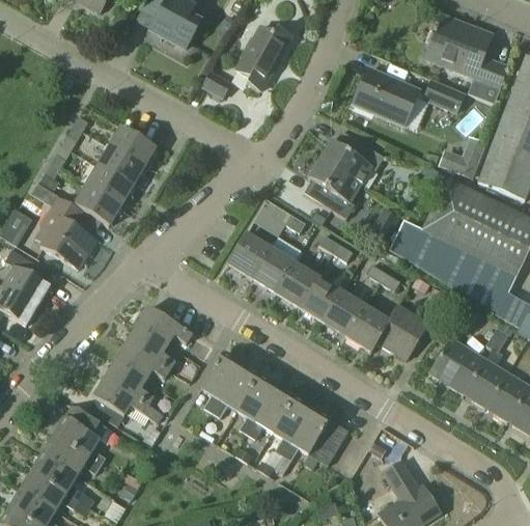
[(118,0),(78,0),(100,11),(106,0),(118,0)]
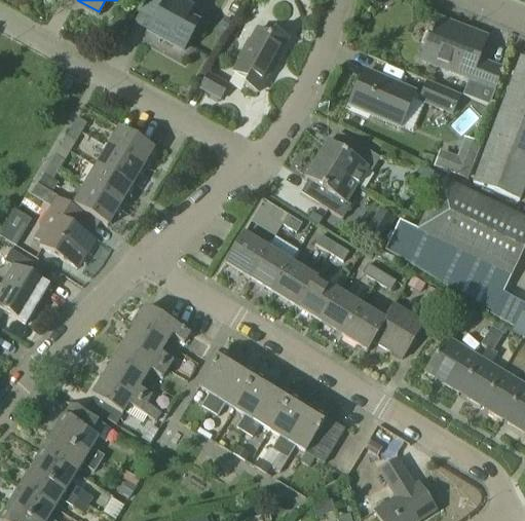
[(184,47),(197,23),(190,19),(195,8),(181,0),(147,0),(142,10),(155,17),(149,29),(184,47)]
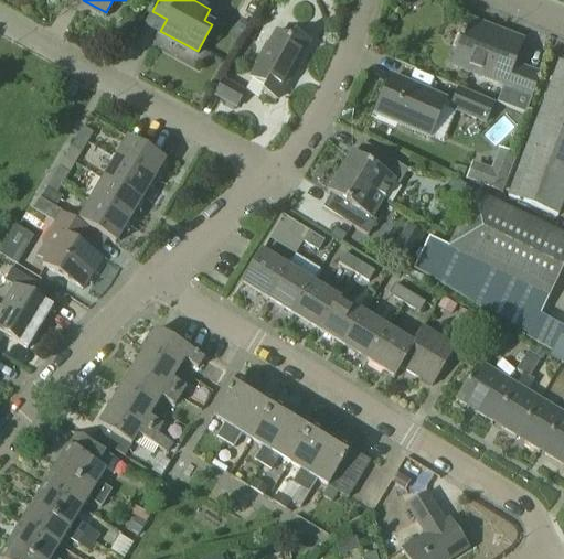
[(243,17),(238,25),(246,30),(251,21),(243,17)]
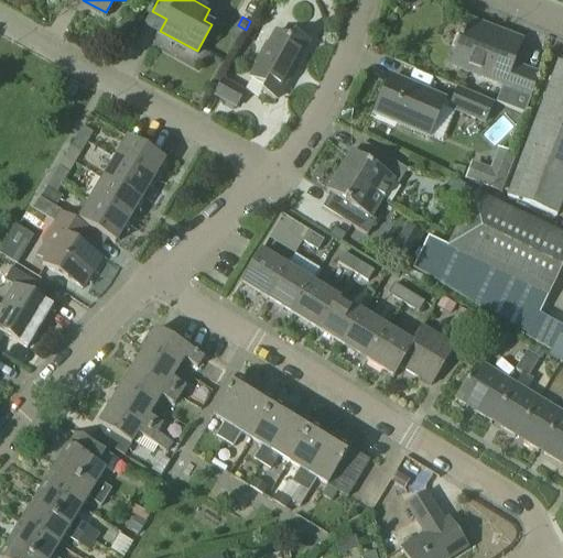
[(505,79),(502,85),(498,97),(527,108),(541,70),(513,61),(521,39),(467,19),(464,29),(462,28),(458,34),(462,35),(452,59),(505,79)]
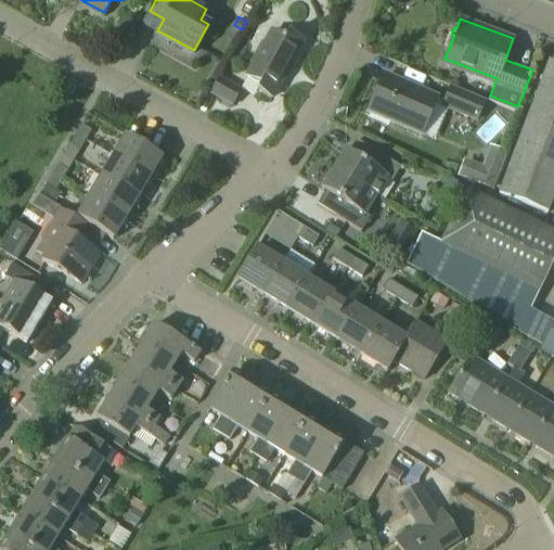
[(271,96),(304,37),(290,29),(286,36),(273,28),(247,75),(261,82),(258,88),(271,96)]
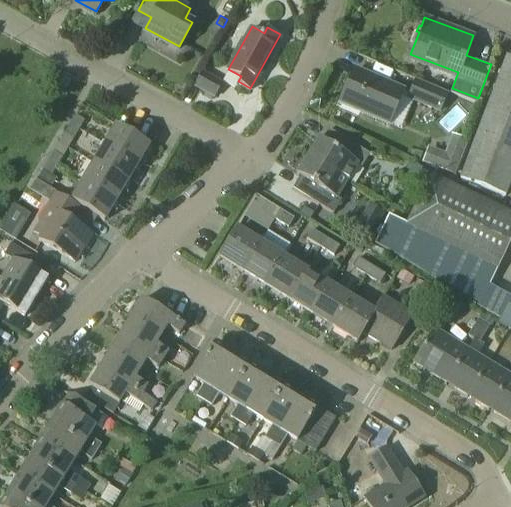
[(505,193),(510,178),(510,56),(507,55),(461,175),(505,193)]
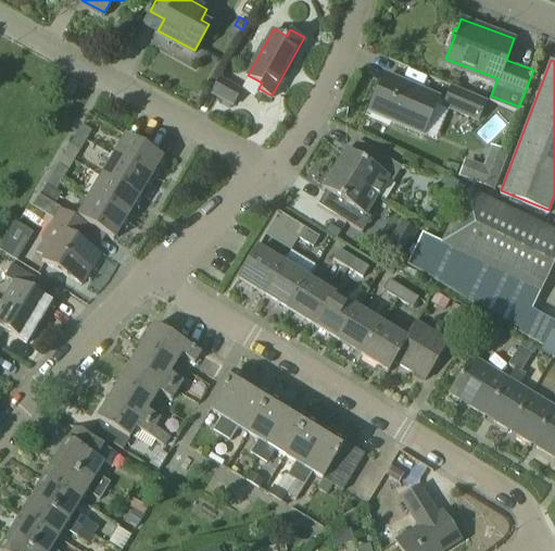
[(421,130),(438,95),(386,73),(370,109),(421,130)]
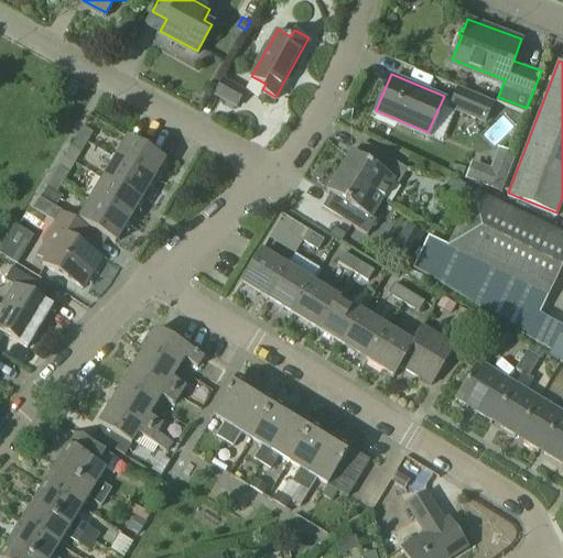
[(238,104),(245,90),(223,77),(215,90),(238,104)]
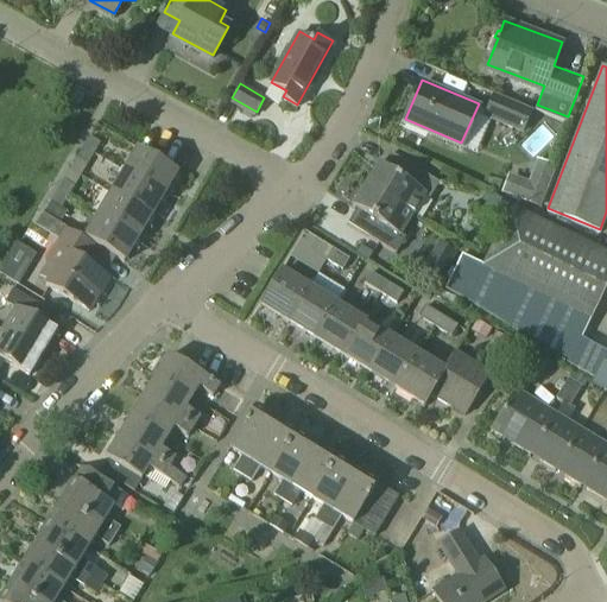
[(523,128),(531,109),(494,93),(486,112),(523,128)]
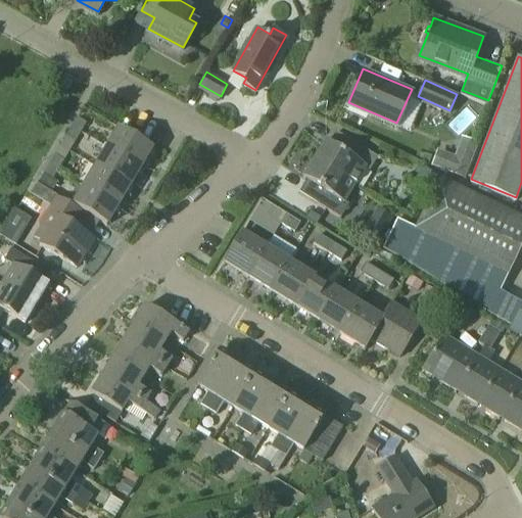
[(77,114),(72,124),(81,129),(87,120),(77,114)]
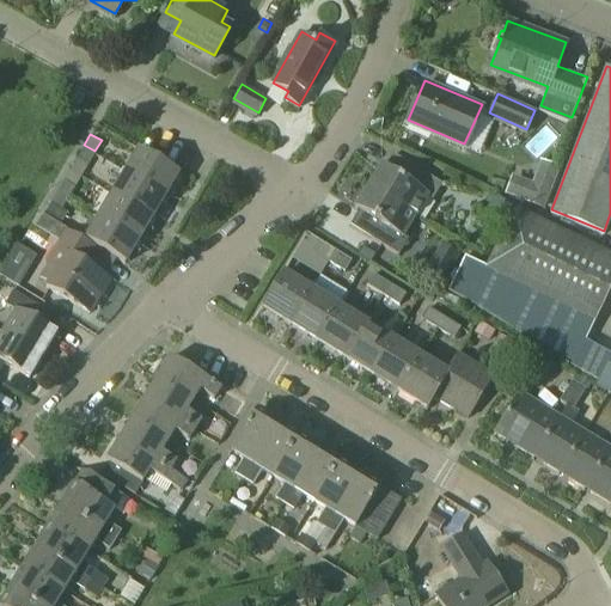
[(89,163),(95,151),(84,145),(78,155),(89,163)]
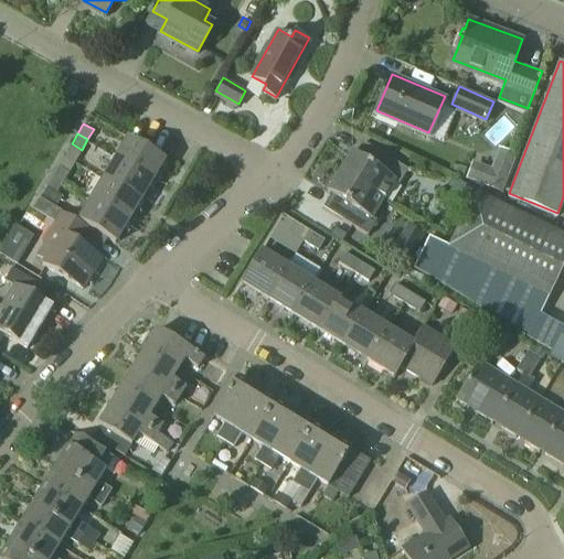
[(128,135),(116,156),(152,178),(166,157),(128,135)]
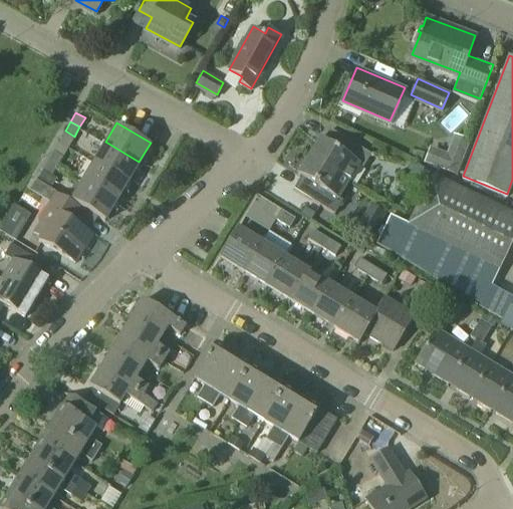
[(312,157),(349,179),(358,163),(363,166),(371,152),(348,138),(340,151),(323,140),(312,157)]
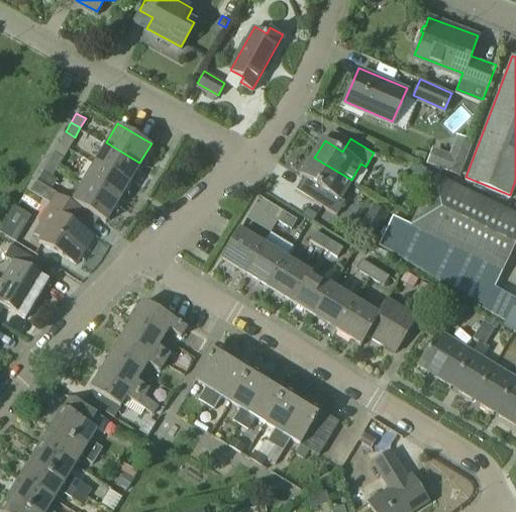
[(128,182),(139,163),(106,142),(94,162),(128,182)]
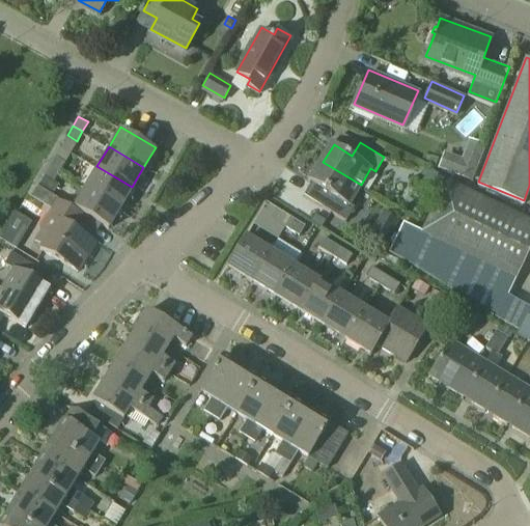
[(425,150),(421,161),(435,166),(439,156),(425,150)]
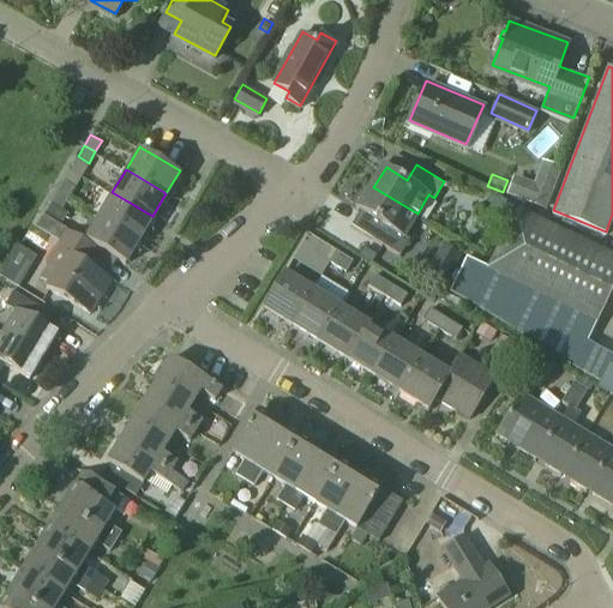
[(64,179),(58,190),(68,196),(76,185),(64,179)]
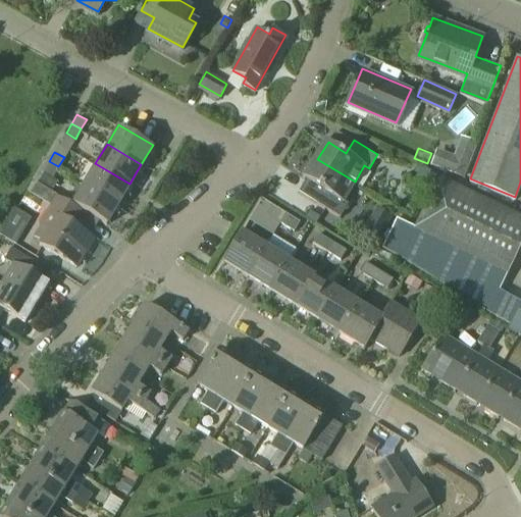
[(454,155),(449,170),(463,175),(469,160),(454,155)]
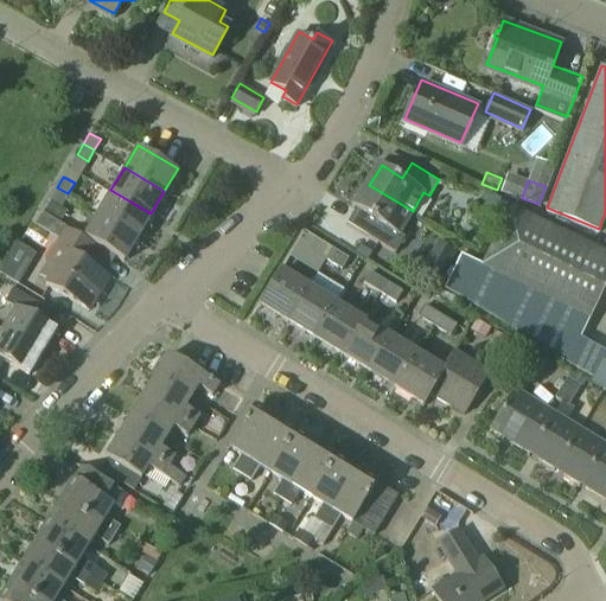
[(401,231),(413,211),(369,185),(356,205),(377,218),(368,234),(396,250),(406,234),(401,231)]
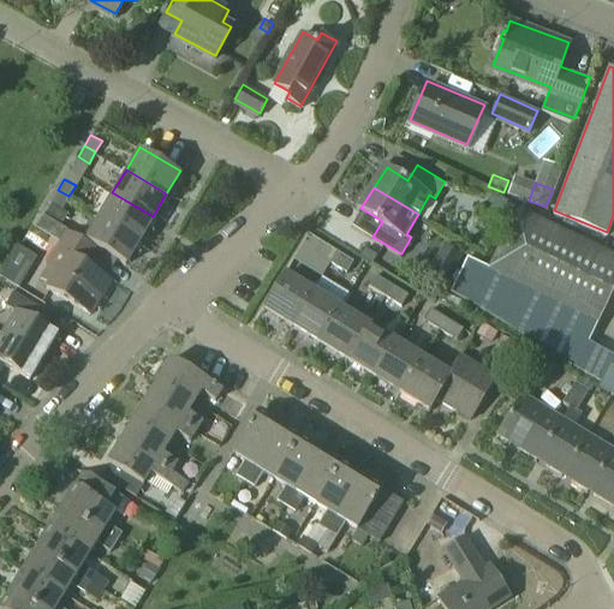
[(58,190),(52,201),(63,207),(69,196),(58,190)]
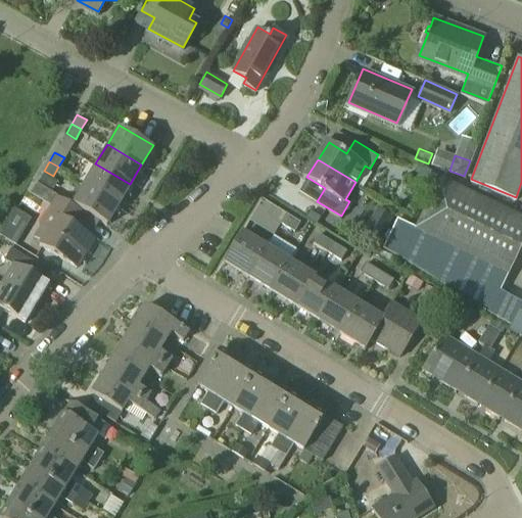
[(119,203),(130,184),(95,163),(84,182),(119,203)]
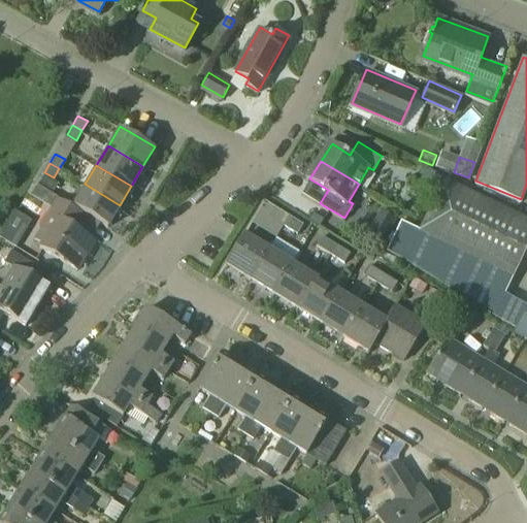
[(426,165),(418,178),(433,187),(440,173),(426,165)]
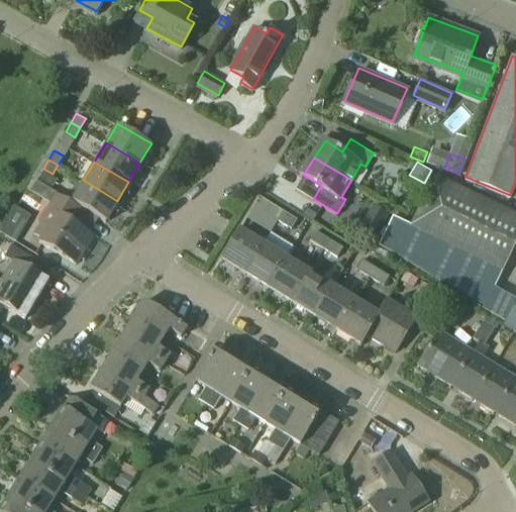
[(52,187),(57,177),(53,174),(43,169),(37,178),(52,187)]
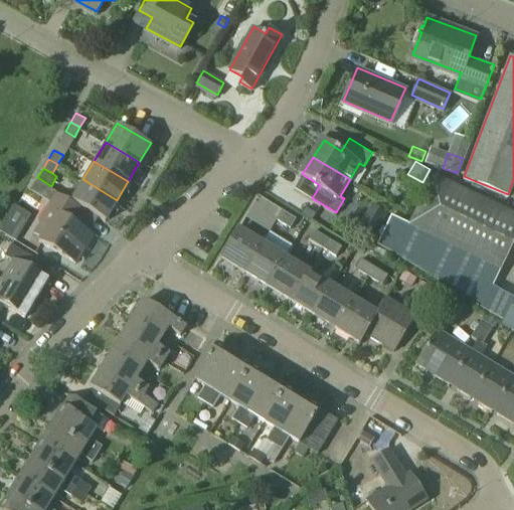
[(483,303),(513,238),(513,213),(433,174),(408,223),(390,214),(377,242),(483,303)]
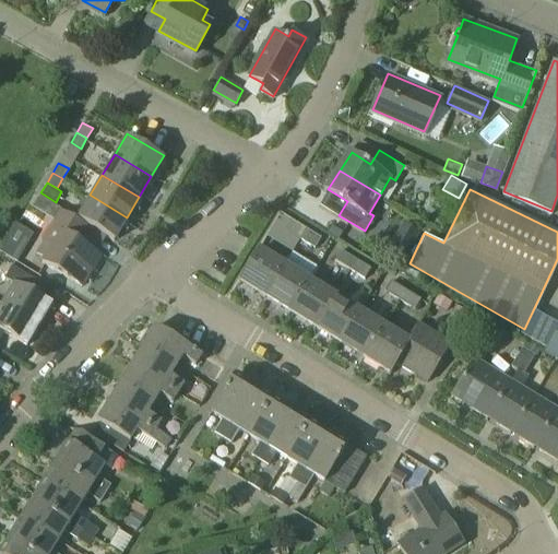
[(127,217),(90,195),(78,216),(115,238),(127,217)]
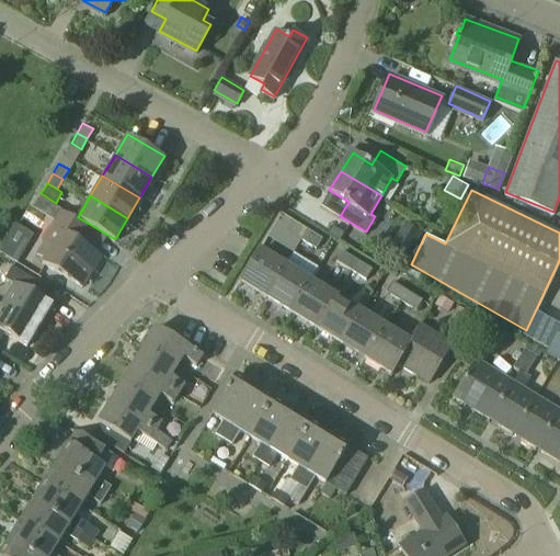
[(89,265),(98,251),(80,240),(89,226),(61,210),(43,239),(52,245),(43,261),(83,285),(93,268),(89,265)]
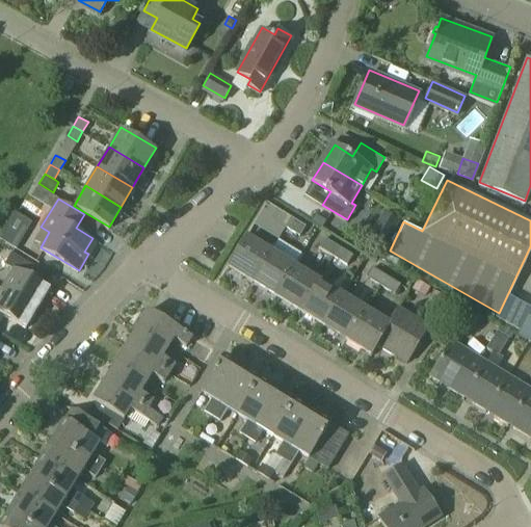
[(286,224),(292,214),(277,206),(272,215),(286,224)]
